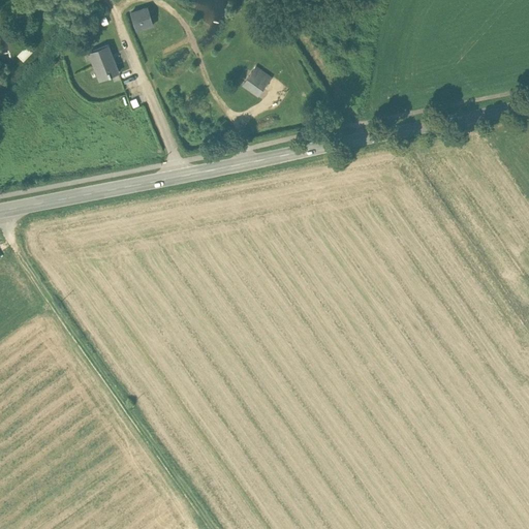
[(139,9),(130,12),(136,30),(152,25),(148,11),(141,13),(139,9)]
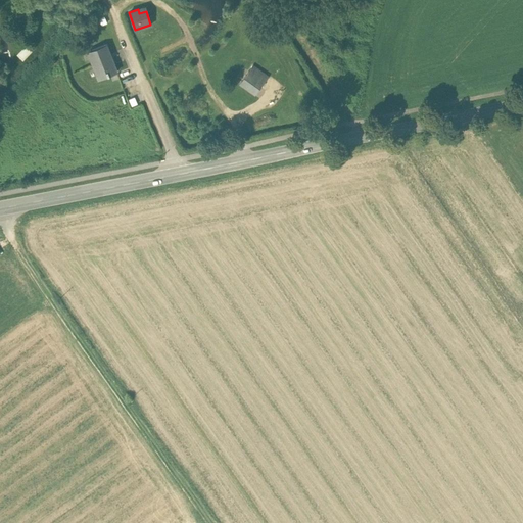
[(13,24),(5,33),(14,41),(22,32),(13,24)]
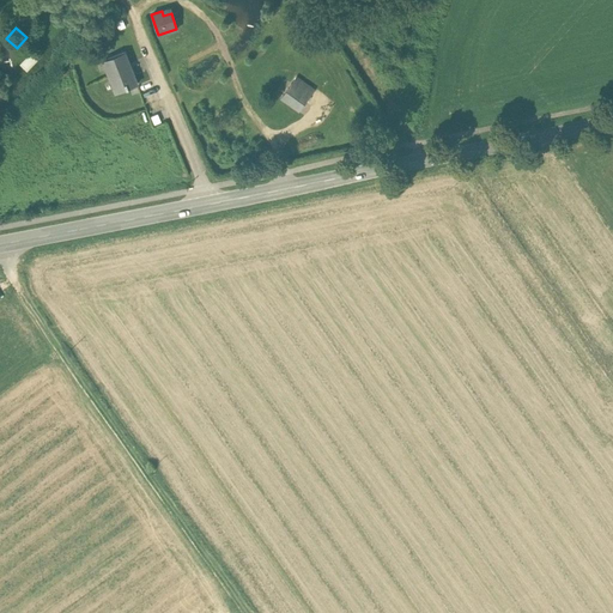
[(19,64),(26,71),(38,60),(31,53),(19,64)]
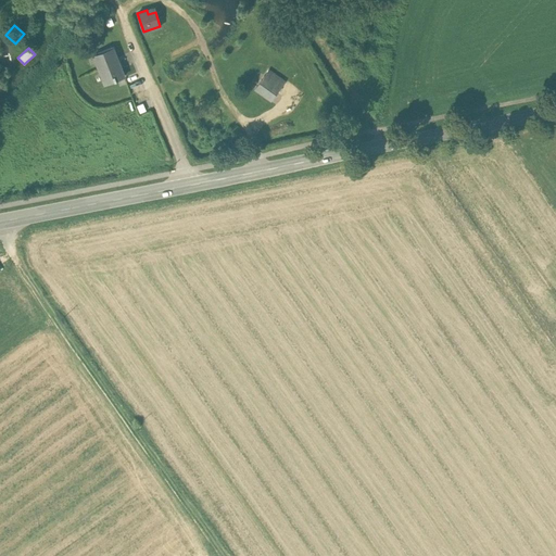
[(115,48),(91,57),(102,86),(126,77),(115,48)]
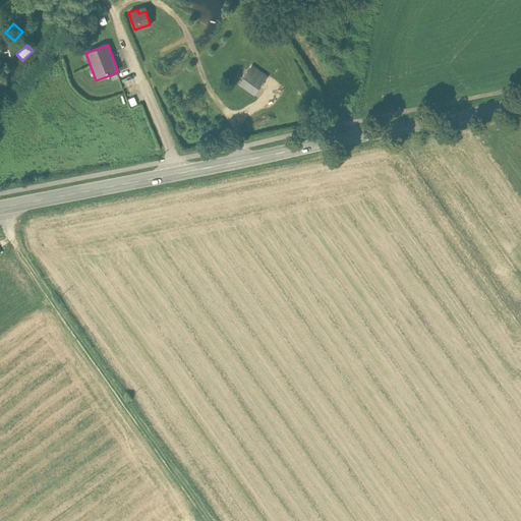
[(251,65),(247,70),(263,81),(267,76),(251,65)]
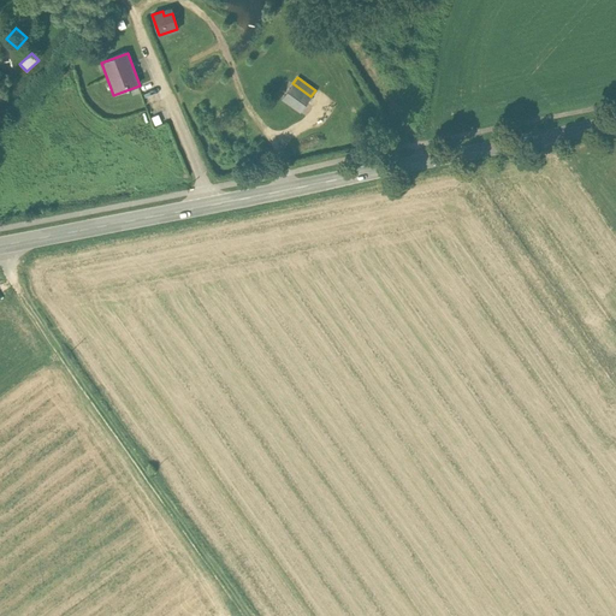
[(311,96),(292,83),(283,98),(301,111),(311,96)]
